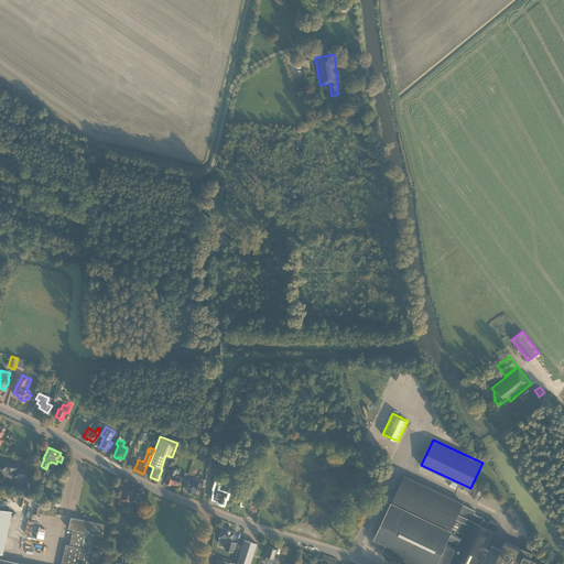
[(314,451),(312,466),(323,468),(326,453),(314,451)]
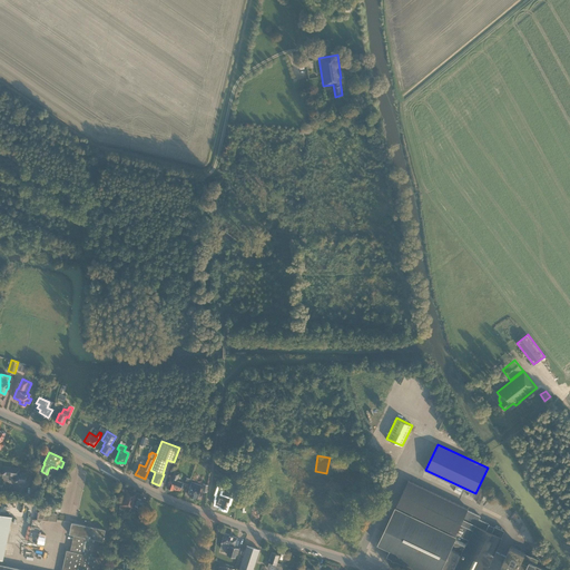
[(2,465),(2,474),(9,474),(11,475),(16,475),(16,481),(26,482),(27,473),(19,472),(19,468),(16,468),(12,467),(2,465)]
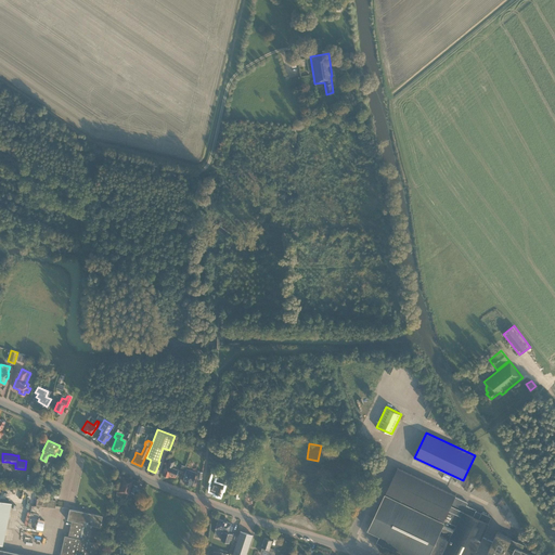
[(175,476),(177,469),(172,467),(175,460),(169,459),(167,465),(166,465),(163,474),(164,474),(164,475),(164,476),(166,476),(167,476),(168,476),(168,475),(173,477),(175,476)]
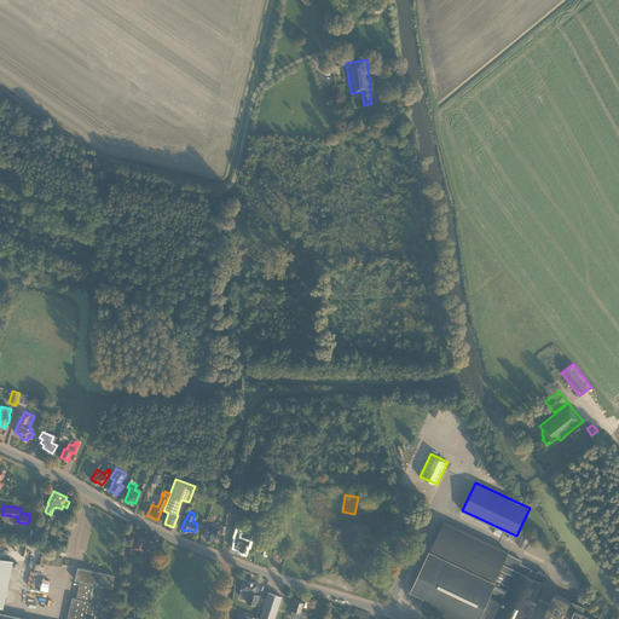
[(412,537),(423,514),(417,512),(406,534),(412,537)]
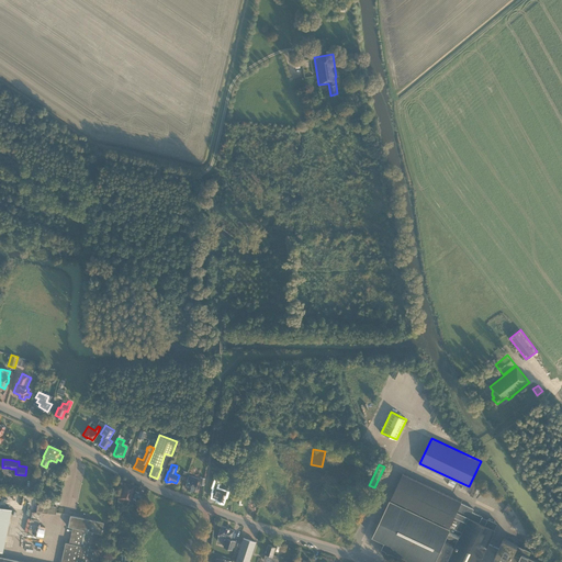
[(450,525),(462,531),(489,543),(495,529),(494,529),(497,524),(472,512),(474,508),(461,503),(461,502),(403,473),(391,498),(450,526),(450,525)]
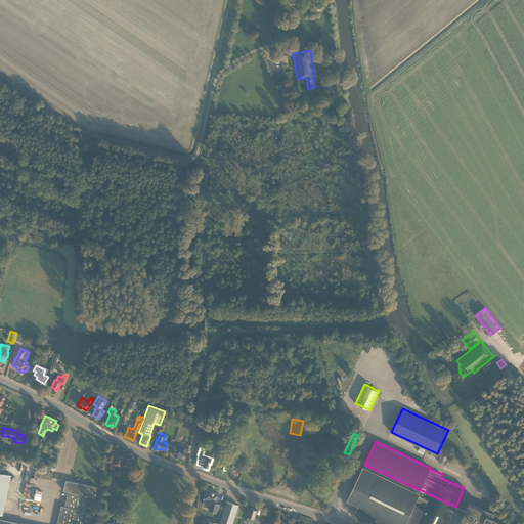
[(184,448),(184,446),(176,442),(175,444),(174,448),(174,449),(173,453),(175,454),(174,455),(175,455),(175,457),(177,457),(179,457),(179,456),(181,457),(183,453),(182,453),(184,448)]
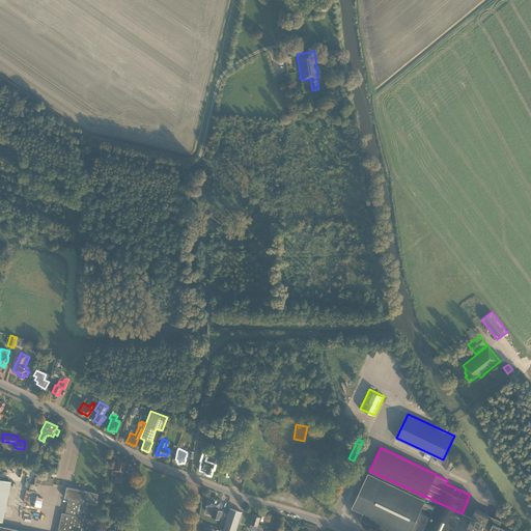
[(214,469),(215,464),(204,460),(206,454),(203,453),(201,459),(202,459),(201,464),(202,465),(200,469),(206,471),(205,472),(207,473),(208,474),(211,473),(213,468),(214,469)]
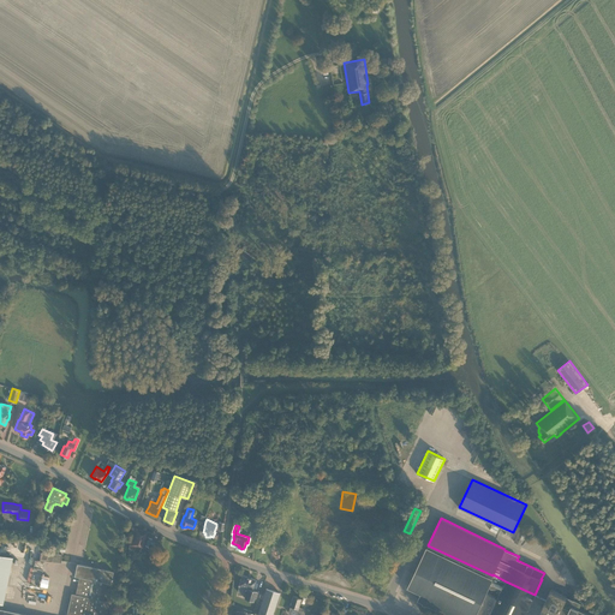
[(151,550),(156,535),(147,531),(135,527),(130,544),(138,547),(138,549),(142,550),(143,547),(151,550)]
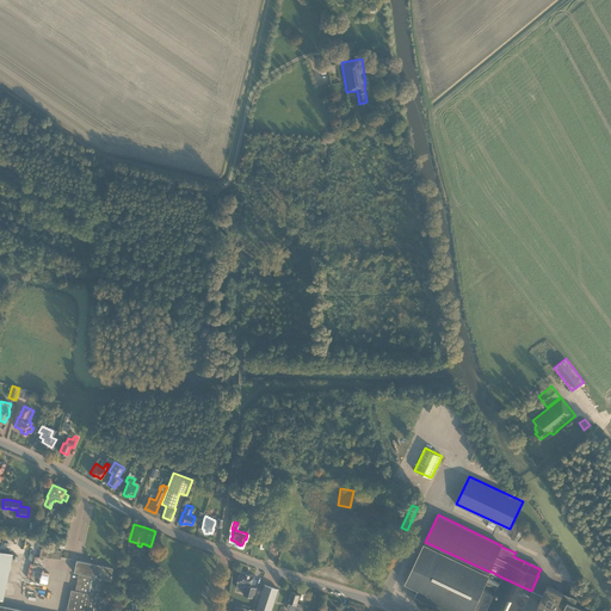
[(344,565),(349,566),(351,562),(356,562),(349,560),(356,560),(359,550),(359,548),(356,547),(352,548),(352,545),(347,545),(345,544),(345,541),(343,548),(343,553),(345,553),(345,557),(344,563),(344,565)]
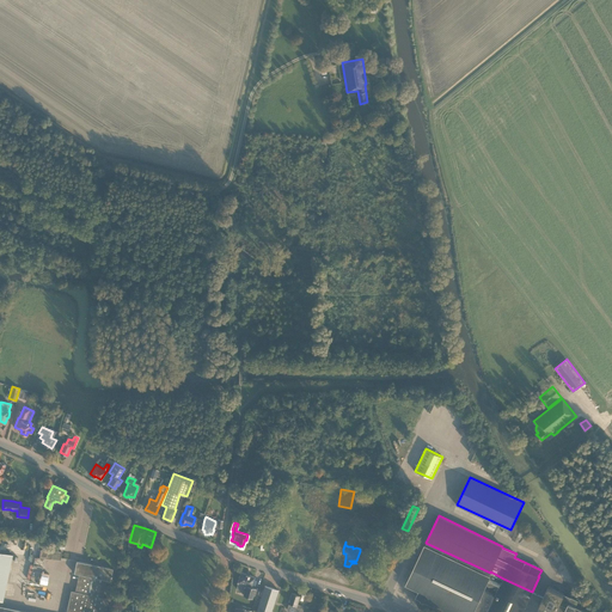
[(521,611),(532,592),(503,579),(501,583),(489,579),(490,576),(424,545),(407,583),(418,591),(416,597),(447,611),(521,611)]
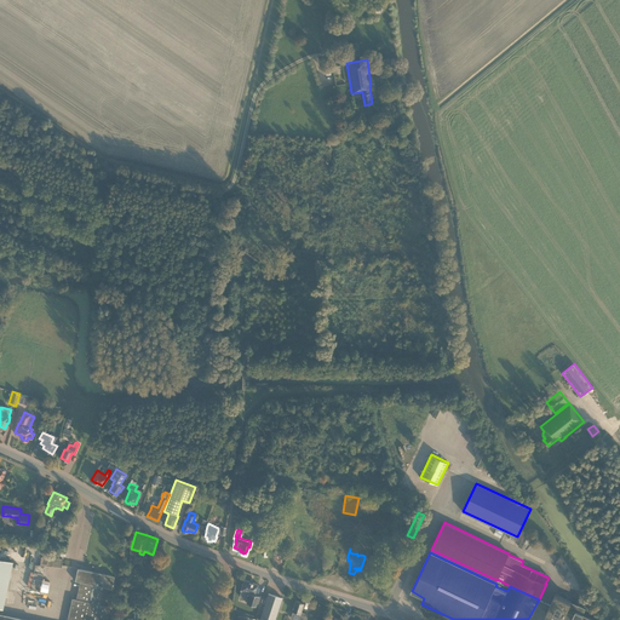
[(62,567),(62,558),(41,556),(40,564),(62,567)]
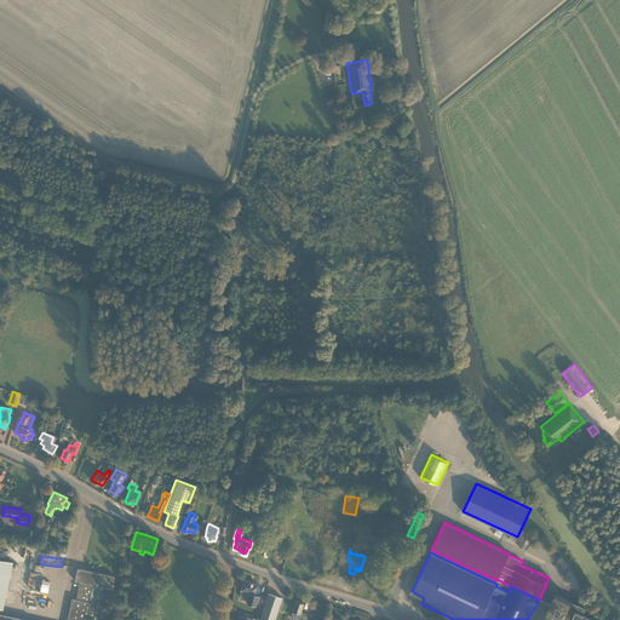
[(0,608),(3,609),(13,562),(0,558),(0,608)]
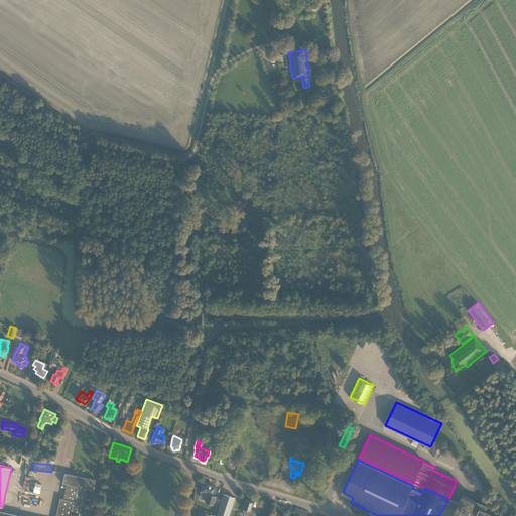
[(93,490),(95,479),(65,473),(62,483),(67,484),(63,499),(60,498),(55,515),(26,515),(0,510),(0,515),(89,515),(92,504),(86,503),(89,489),(93,490)]
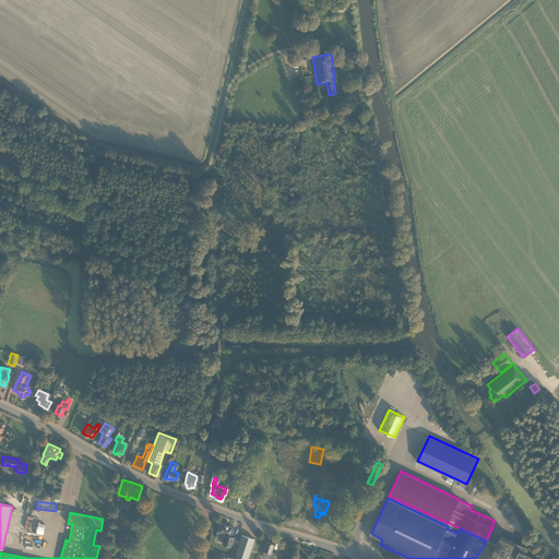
[(235,537),(233,537),(229,535),(232,528),(233,526),(219,522),(218,528),(217,532),(216,537),(219,538),(219,539),(222,540),(223,538),(224,538),(222,543),(230,546),(232,542),(233,543),(235,537)]
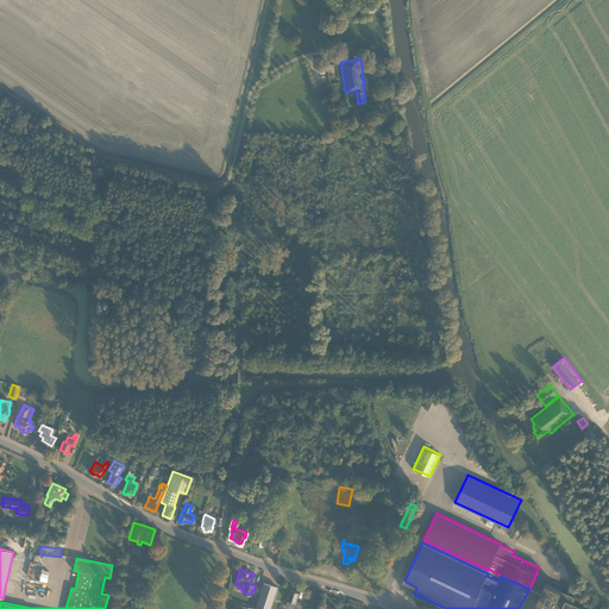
[(277,586),(264,582),(264,583),(256,607),(261,608),(269,608),(277,586)]
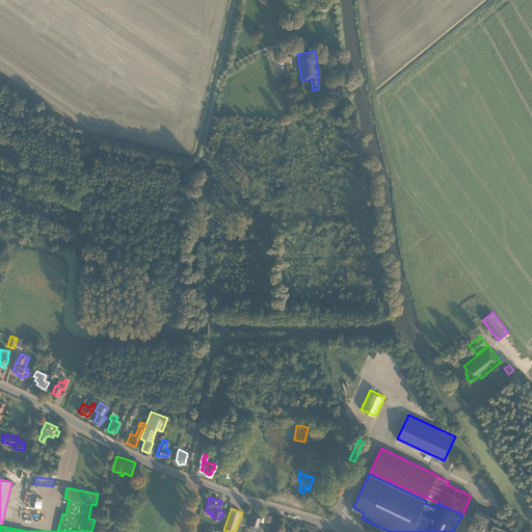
[(481,531),(512,531),(503,528),(505,523),(502,522),(503,522),(477,509),(469,526),(481,531)]
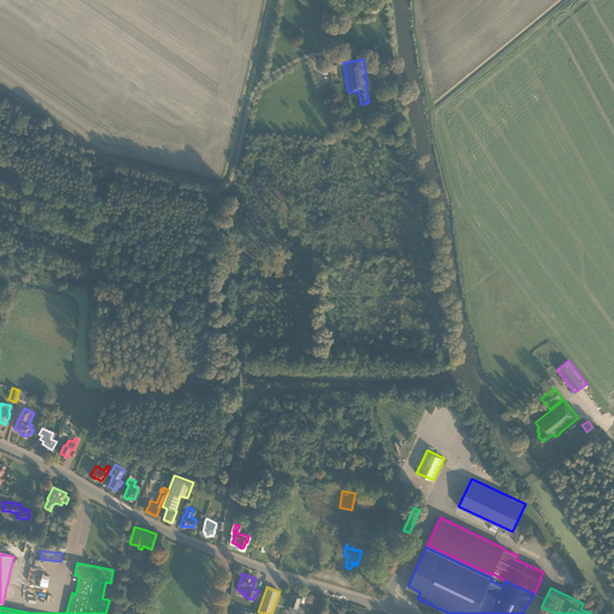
[(289,605),(290,605),(288,612),(295,613),(294,613),(300,613),(304,607),(298,606),(300,597),(293,595),(289,605)]
